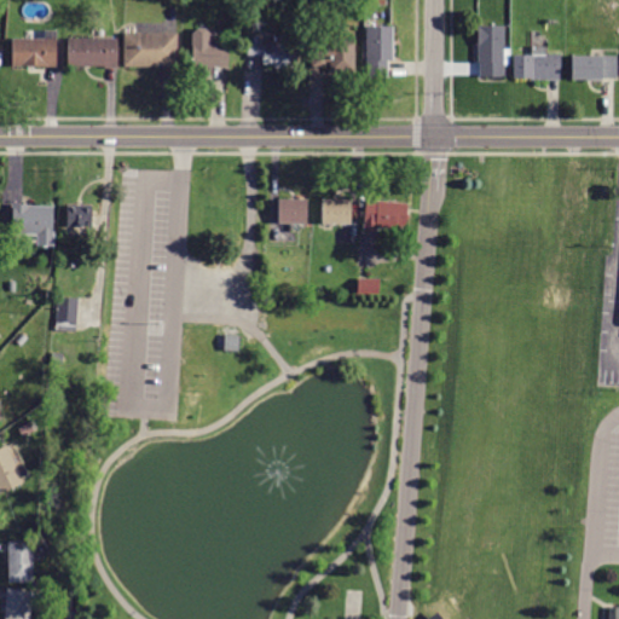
[(480,63),(478,63),(478,24),(481,24),(481,27),(504,27),(504,50),(513,50),(513,65),(504,65),(504,77),(480,77),(480,63)]
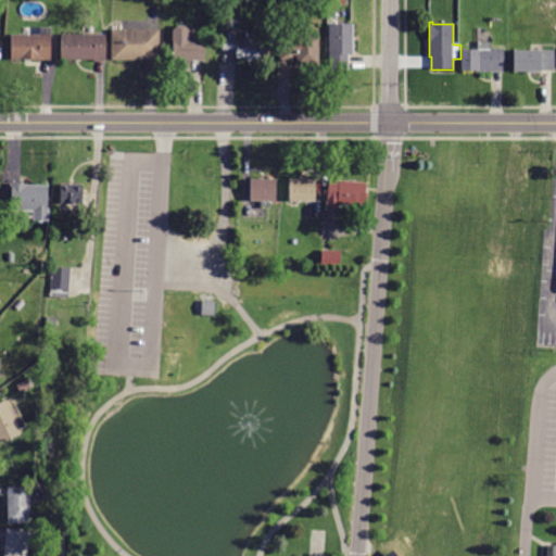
[(349,70),(329,70),(329,24),(353,24),(353,54),(349,55),(349,70)]
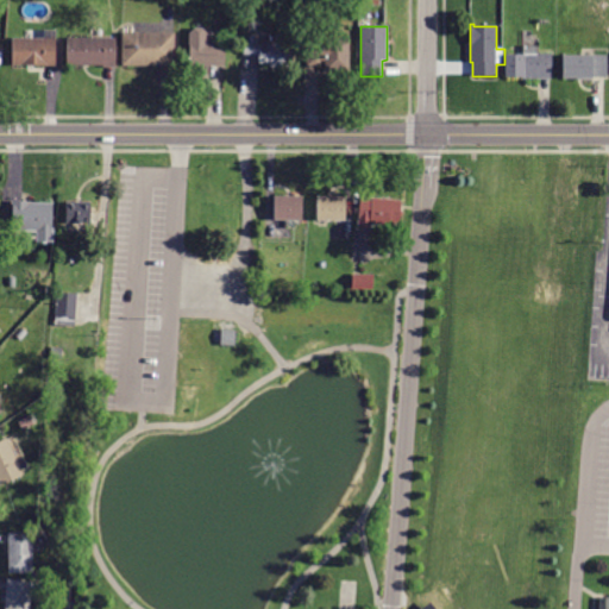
[(56,66),(12,66),(12,38),(44,38),(45,31),(56,30),(56,66)]
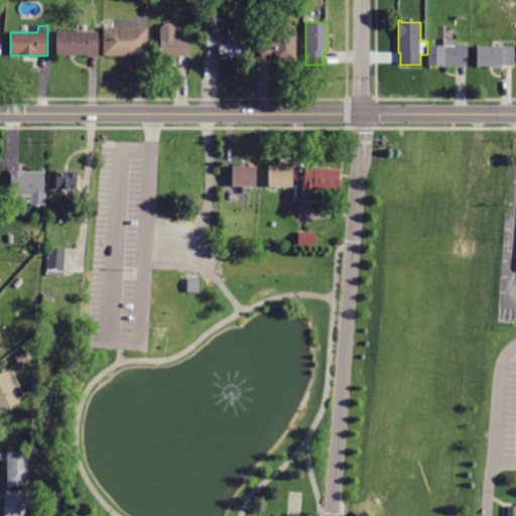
[(190,37),(190,57),(160,56),(161,29),(165,25),(171,25),(176,29),(176,37),(190,37)]
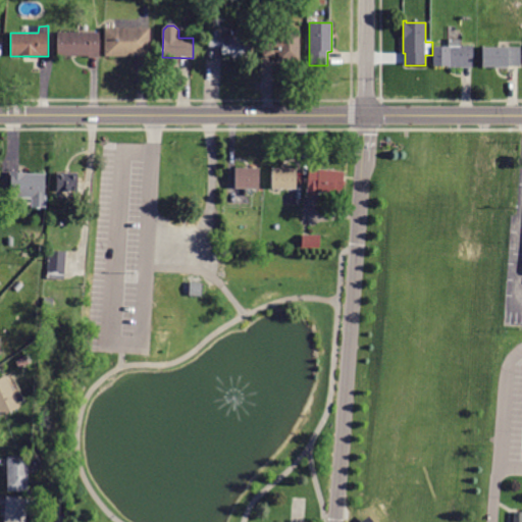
[(105,56),(105,29),(150,29),(150,56),(105,56)]
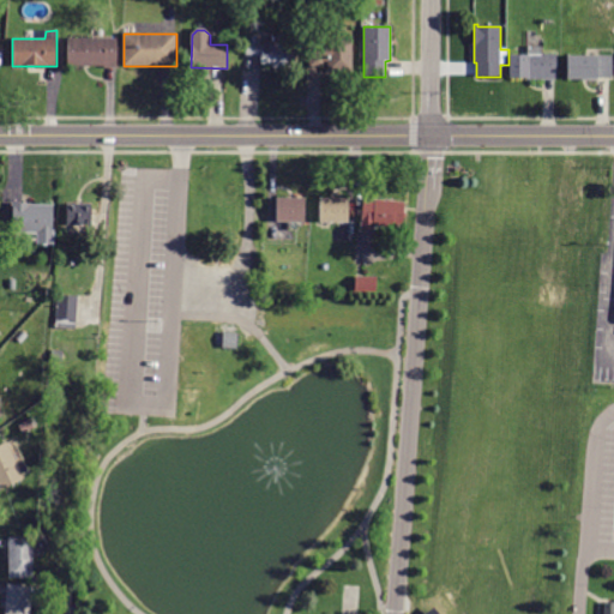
[(296,47),(294,70),(272,68),(272,66),(260,65),(262,56),(245,55),(247,36),(258,37),(258,43),(296,47)]
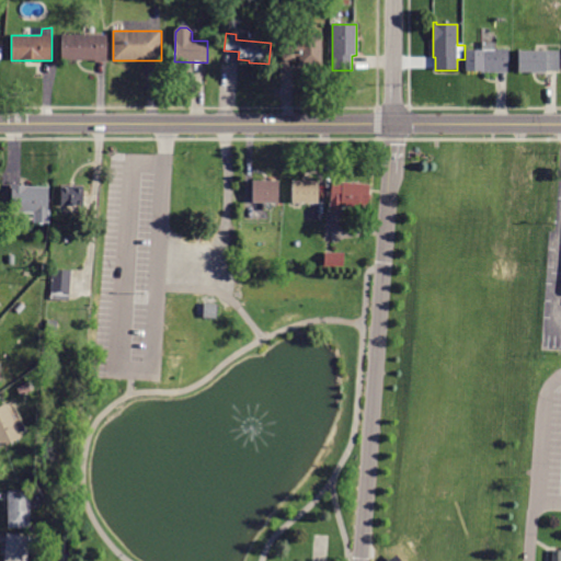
[(95,63),(95,60),(63,60),(63,35),(107,35),(107,63),(95,63)]
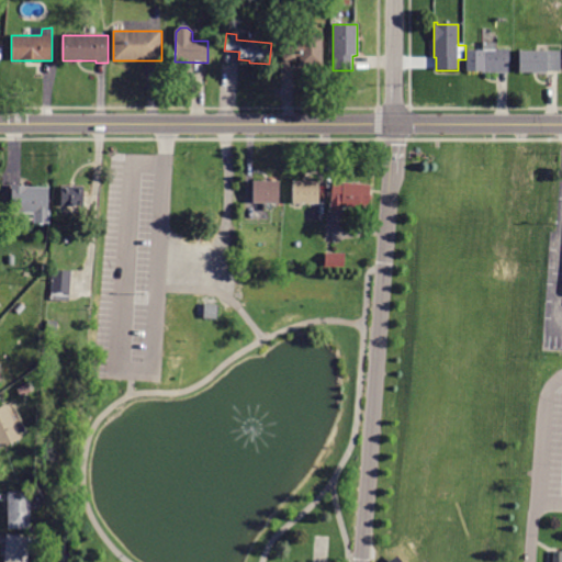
[(323,36),(323,66),(300,66),(300,57),(295,57),(295,62),(283,62),(283,41),(295,41),(296,42),(300,42),(300,36),(323,36)]
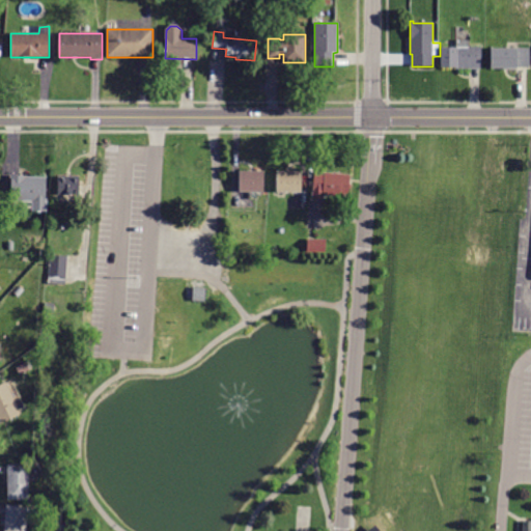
[(456,70),(456,68),(441,68),(441,49),(456,48),(456,40),(469,40),(469,48),(481,48),(481,70),(456,70)]
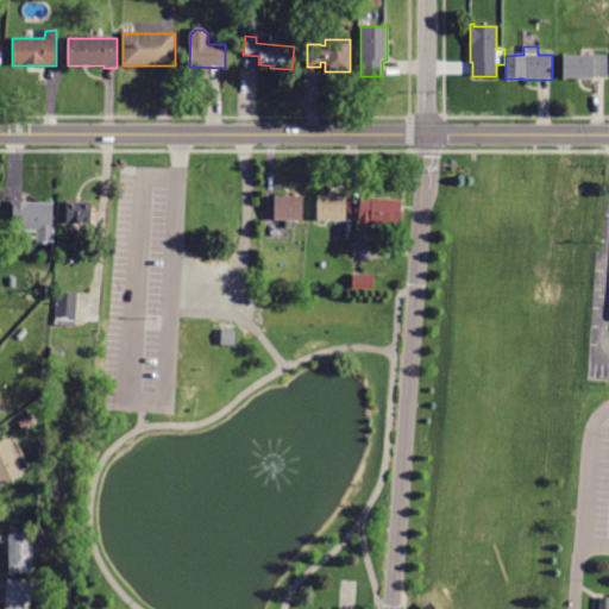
[(592,77),(592,79),(590,79),(590,81),(577,81),(577,79),(563,79),(563,55),(607,55),(607,77),(592,77)]
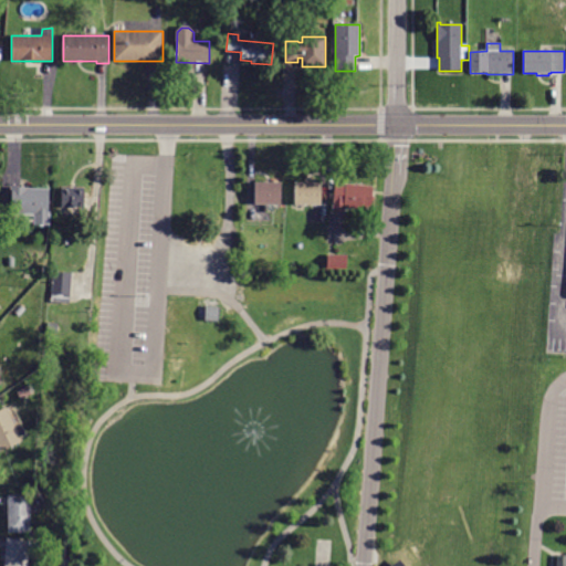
[(281,182),(281,206),(255,206),(255,182),(281,182)]
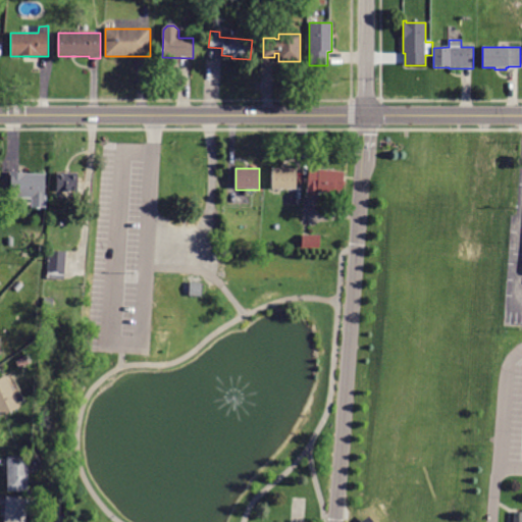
[(297,168),(297,190),(272,190),(272,168),(297,168)]
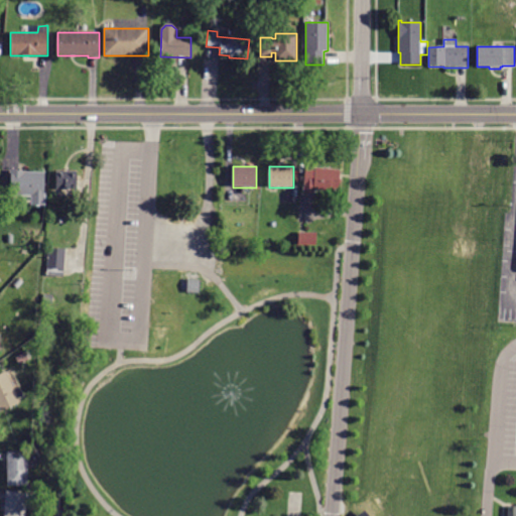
[(305,167),(340,170),(338,190),(331,189),(331,191),(314,189),(313,194),(303,192),(305,167)]
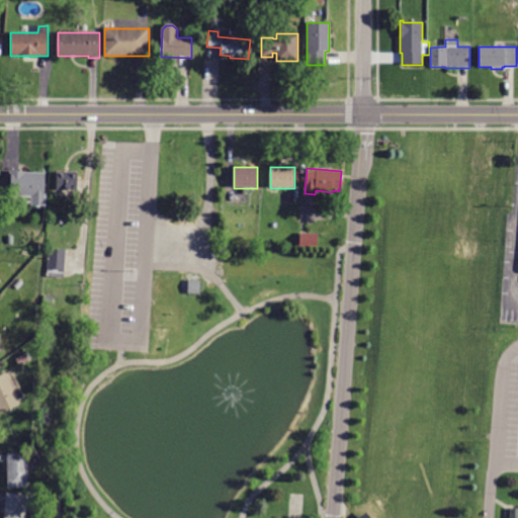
[(10,195),(11,176),(9,176),(10,171),(25,171),(25,173),(45,173),(45,194),(46,194),(46,206),(31,205),(31,203),(11,202),(11,196),(10,196),(10,195)]
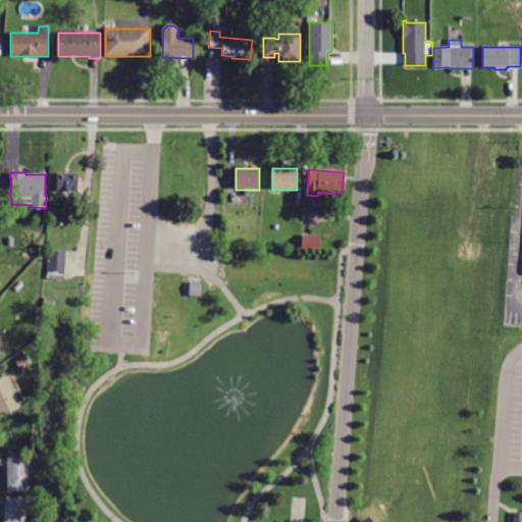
[(76,173),(76,192),(57,192),(57,173),(76,173)]
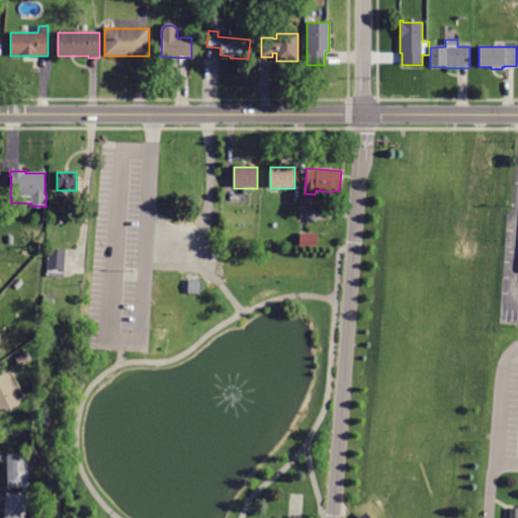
[(319,234),(318,247),(299,247),(299,233),(319,234)]
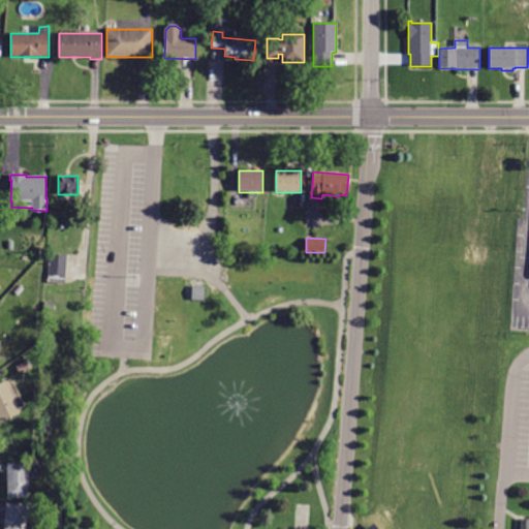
[(65,282),(65,284),(48,283),(50,253),(67,255),(65,282)]
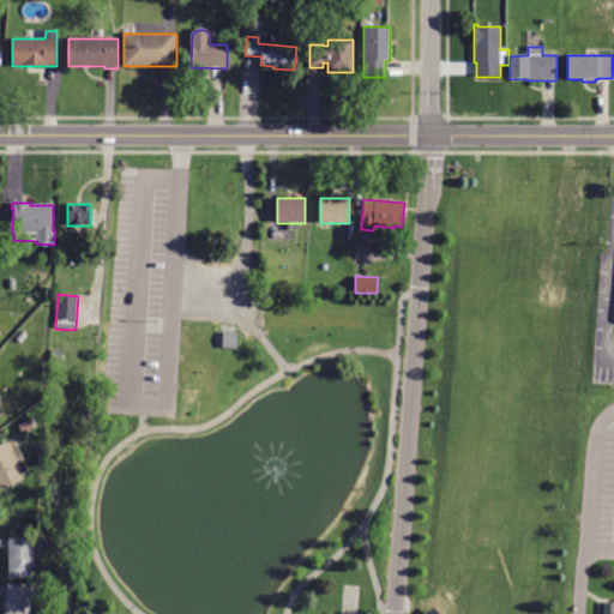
[(20,343),(16,339),(23,331),(28,336),(20,343)]
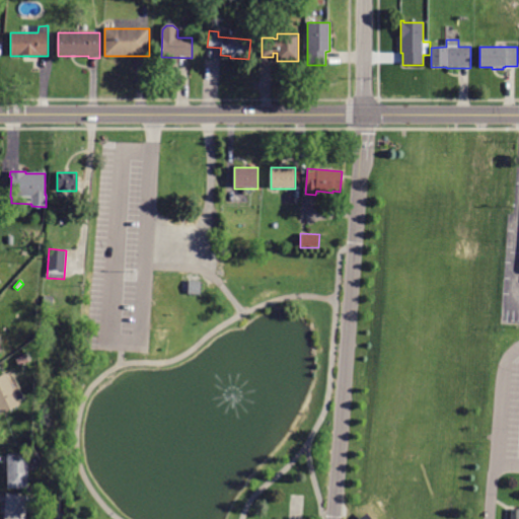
[(190,294),(190,281),(200,282),(200,294),(190,294)]
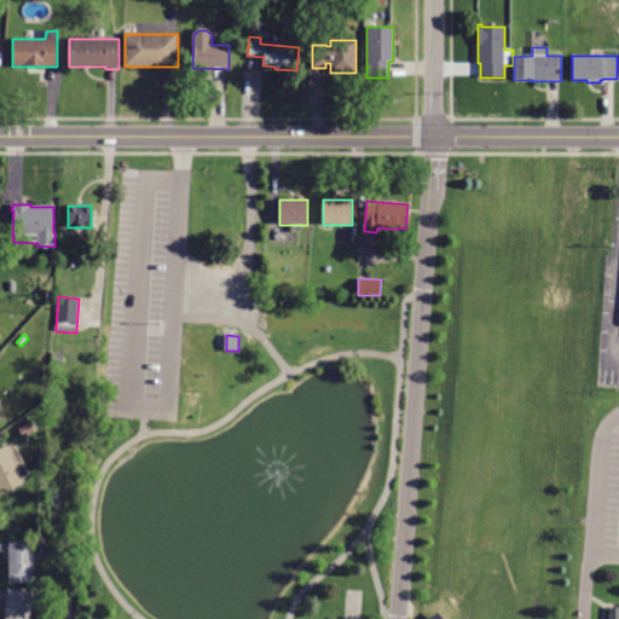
[(63,365),(51,364),(52,353),(64,354),(63,365)]
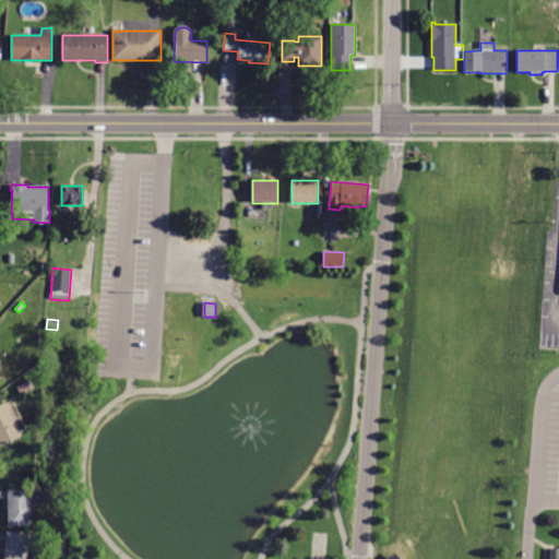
[(0,404),(7,402),(22,435),(0,445),(0,404)]
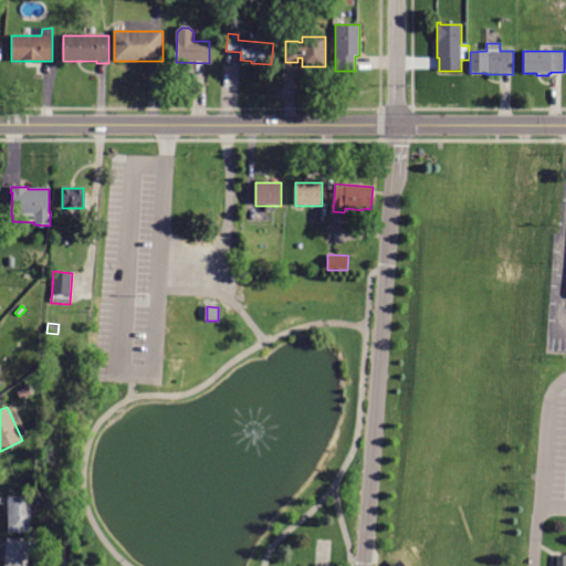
[(8,498),(8,495),(30,495),(30,533),(8,533),(8,498)]
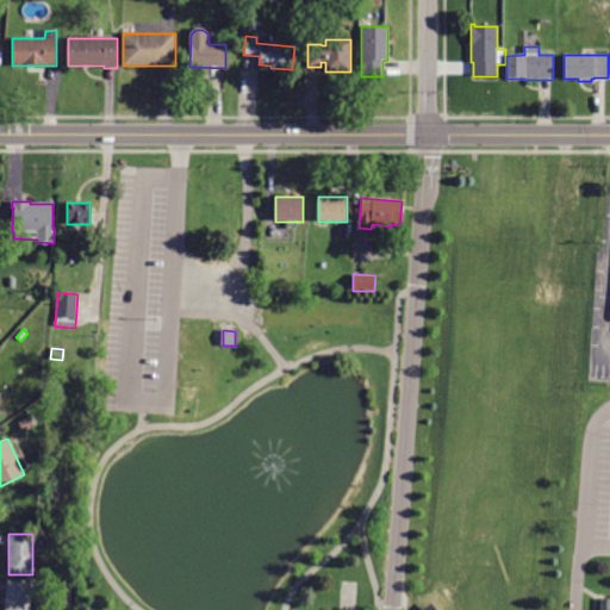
[(8,582),(31,583),(31,585),(41,585),(39,598),(31,598),(30,609),(4,609),(7,580),(8,582)]
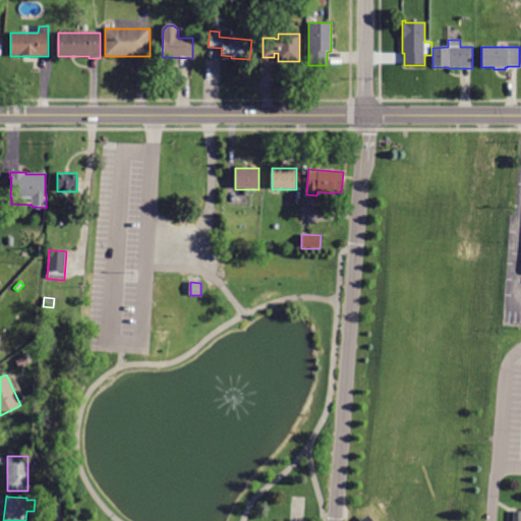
[(520,511),(520,520),(511,520),(512,511),(520,511)]
